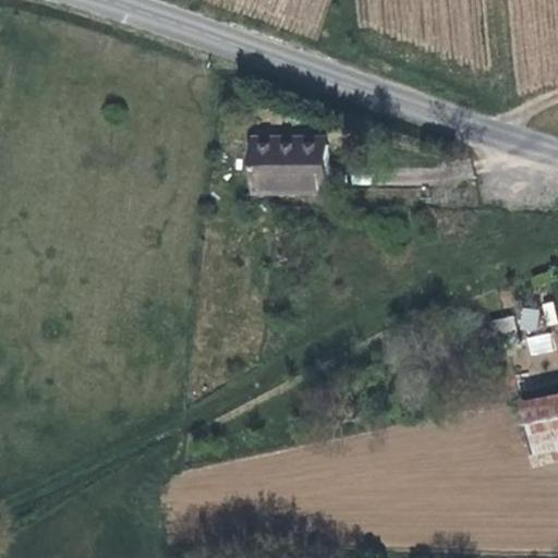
[(349,162),(349,118),(303,119),(303,114),(274,116),(275,164),(349,162)]
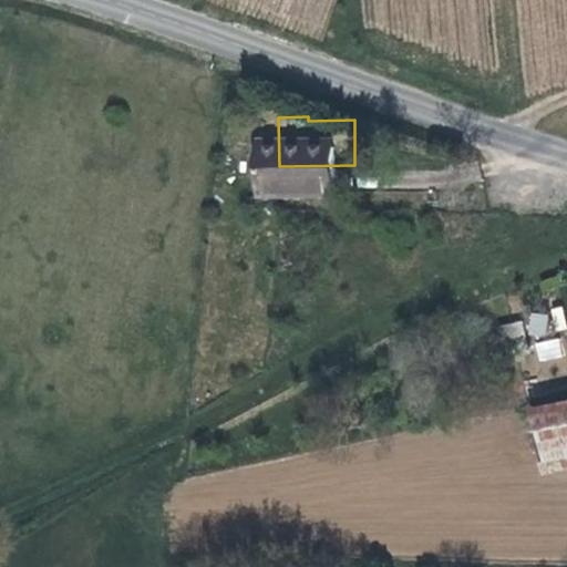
[(546,336),(546,315),(529,313),(528,336),(546,336)]
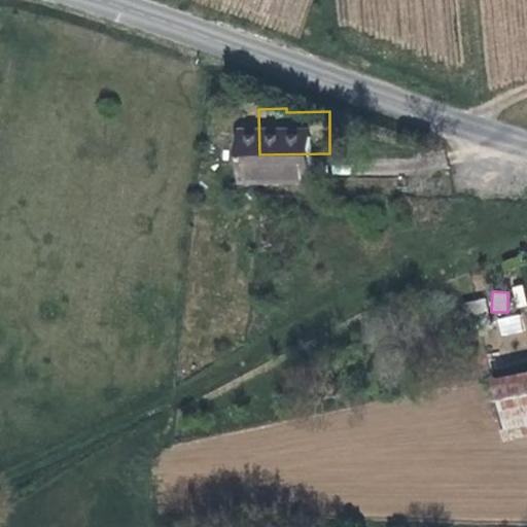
[(485,299),(465,301),(467,315),(487,313),(485,299)]
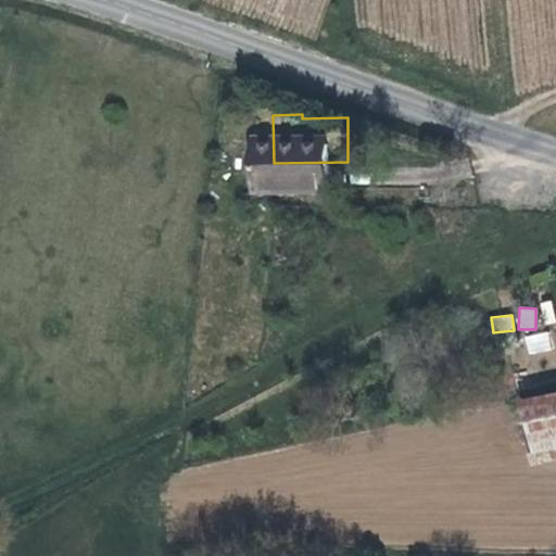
[(529,356),(553,349),(546,330),(523,338),(529,356)]
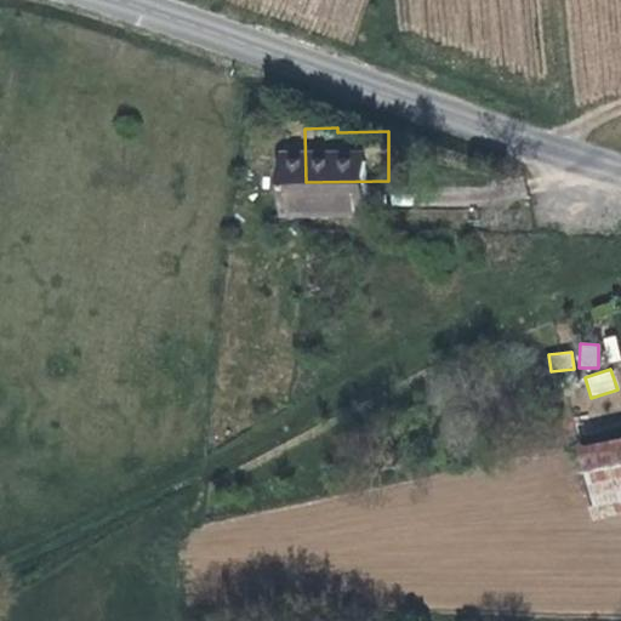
[(620,440),(580,446),(594,519),(620,514),(620,440)]
